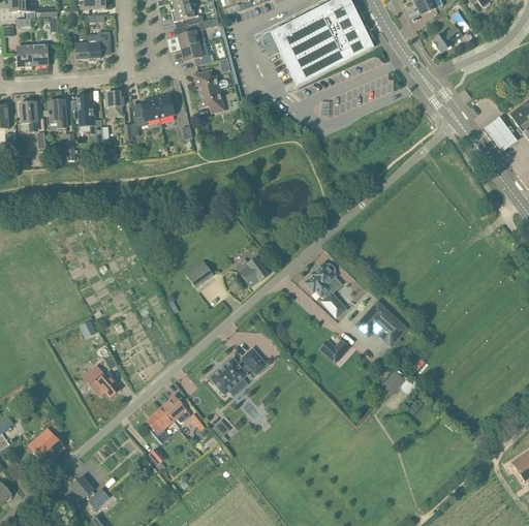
[(28,3),(27,0),(9,0),(10,10),(35,9),(34,2),(28,3)]
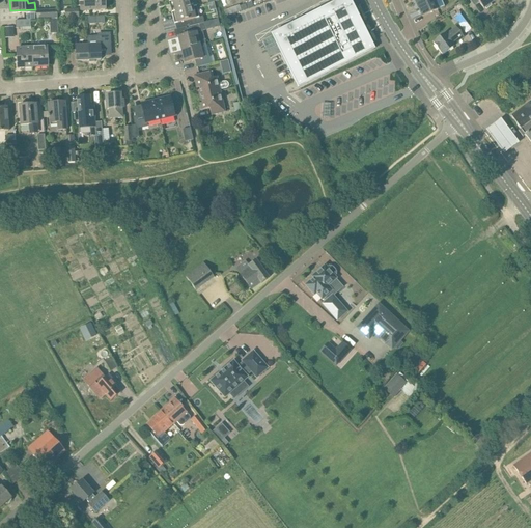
[(170,0),(172,9),(196,4),(195,0),(170,0)]
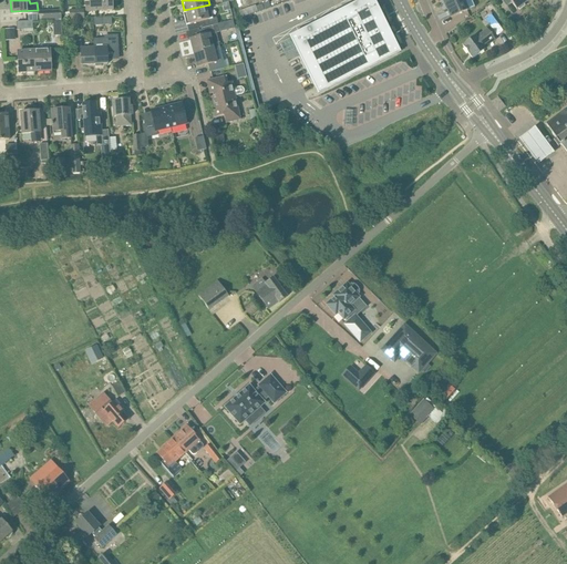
[(359,0),(297,32),(291,36),(294,41),(316,84),(319,90),(400,49),(375,0),(359,0)]
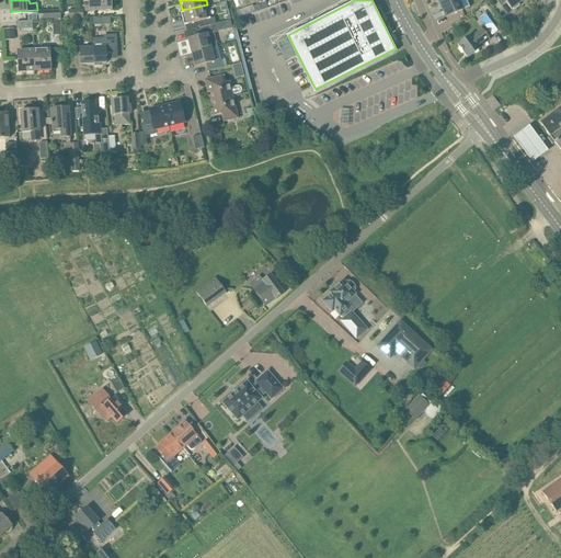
[(445,0),(441,2),(446,15),(464,8),(462,7),(470,4),(468,0),(445,0)]
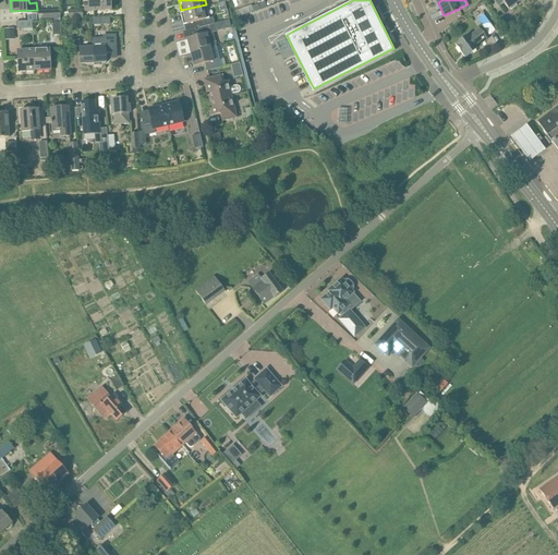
[(252,1),(238,5),(239,12),(254,8),(252,1)]
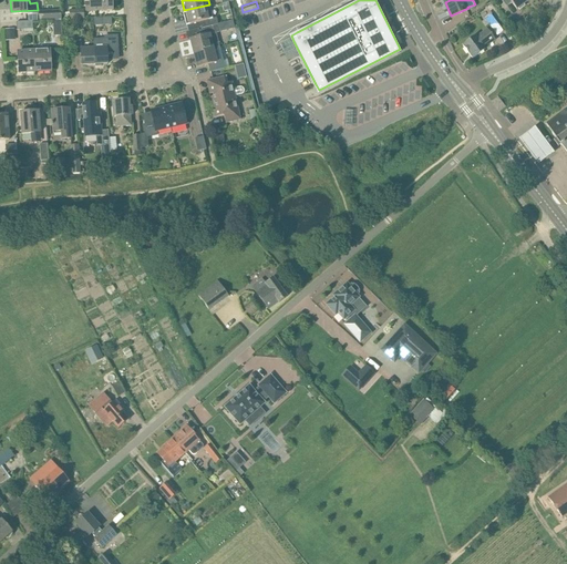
[(209,4),(184,10),(187,22),(200,19),(202,26),(214,22),(218,21),(217,14),(212,16),(209,4)]
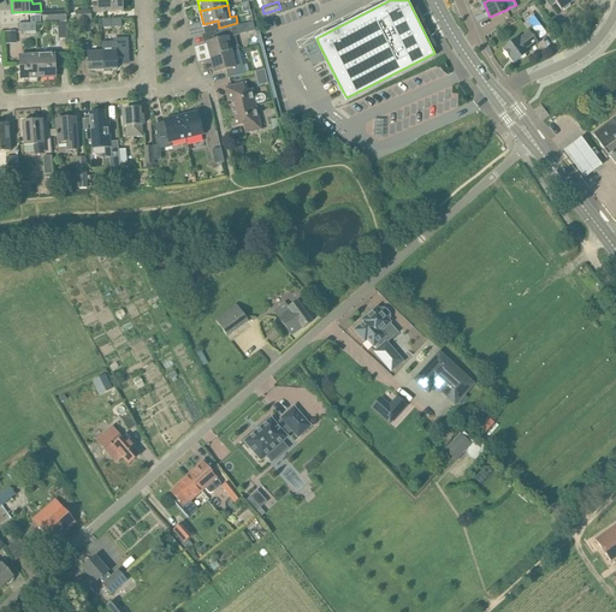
[(66,18),(66,7),(43,9),(43,19),(58,18),(66,18)]
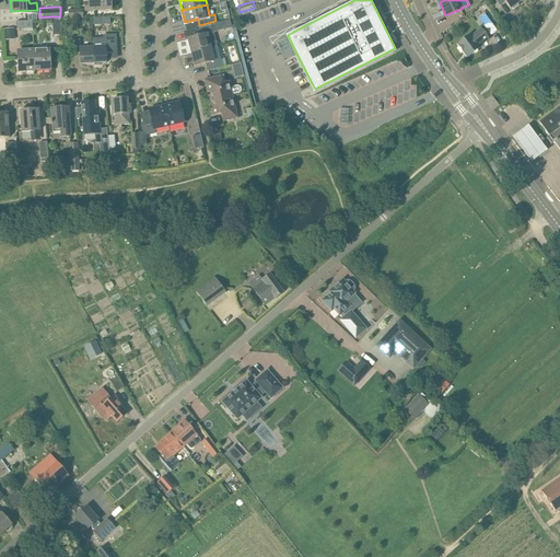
[(83,7),(69,7),(69,16),(83,16),(83,7)]
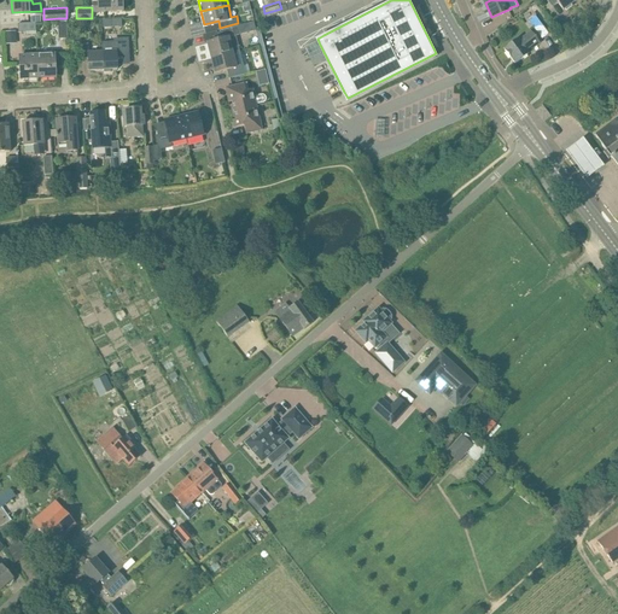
[(536,13),(529,18),(534,24),(541,19),(536,13)]
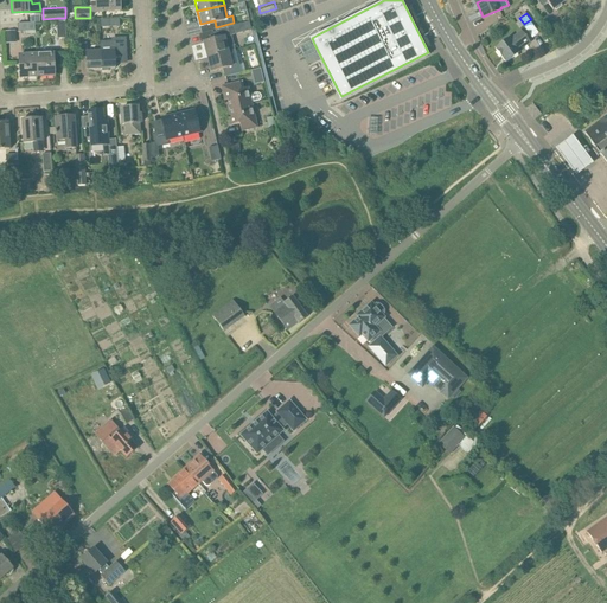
[(66,36),(65,18),(57,18),(57,36),(66,36)]
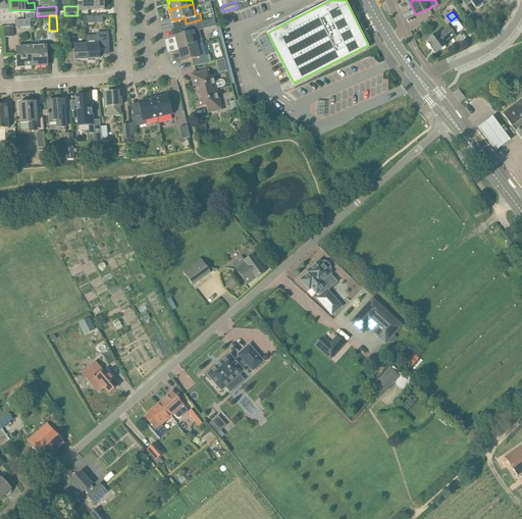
[(31,24),(31,16),(30,16),(15,17),(15,24),(22,24),(22,28),(31,28),(31,24)]
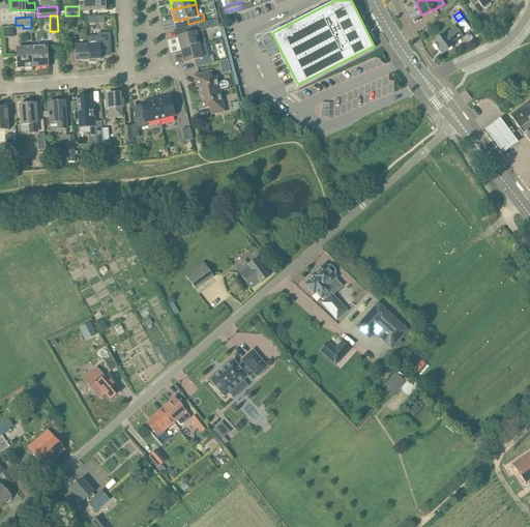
[(187,32),(178,34),(181,47),(199,42),(205,40),(202,29),(200,22),(186,26),(187,32)]
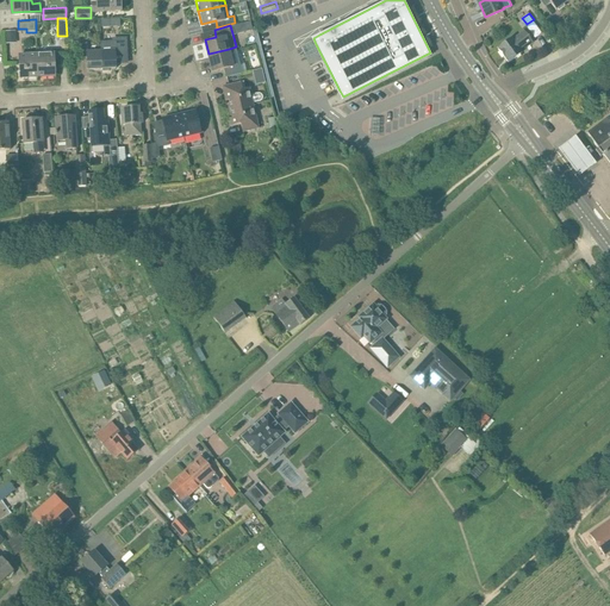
[(16,27),(5,27),(6,39),(17,39),(16,27)]
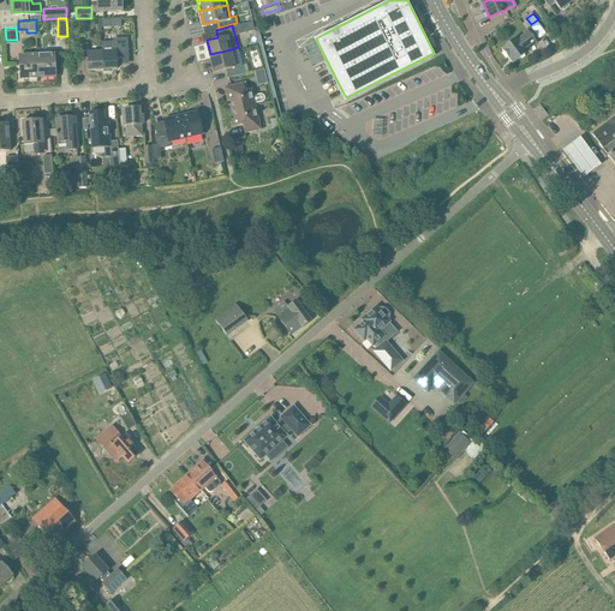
[(526,49),(538,40),(529,29),(518,39),(517,36),(503,47),(514,60),(527,51),(526,49)]
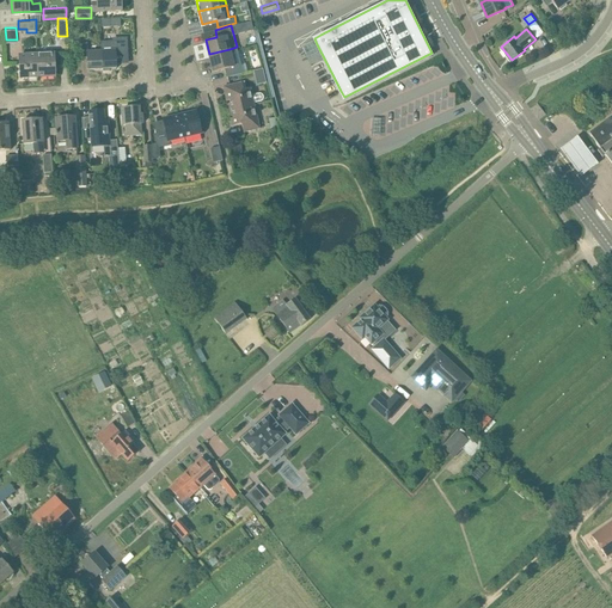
[(116,37),(101,38),(102,48),(103,66),(103,68),(111,67),(111,66),(116,66),(116,53),(123,53),(128,53),(127,35),(116,35),(116,37)]
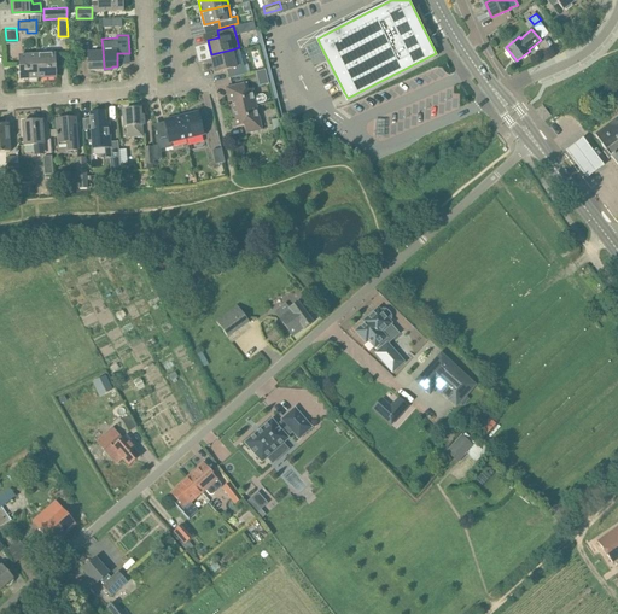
[(88,68),(104,66),(103,48),(88,50),(88,41),(81,41),(81,54),(88,54),(88,68)]
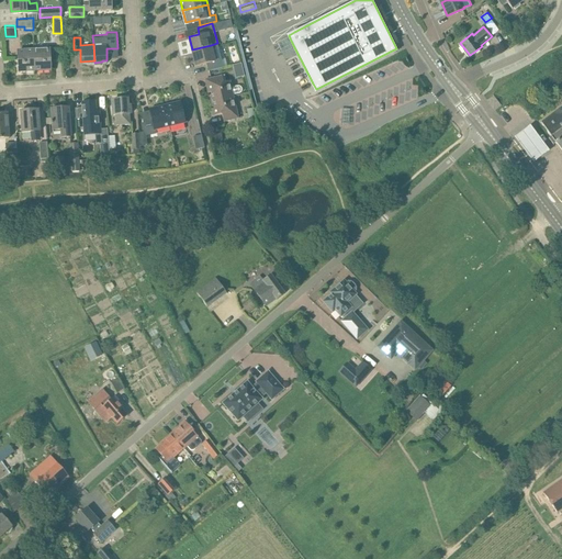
[(211,45),(192,49),(195,64),(206,62),(208,68),(221,65),(220,58),(218,56),(221,56),(217,43),(211,45)]
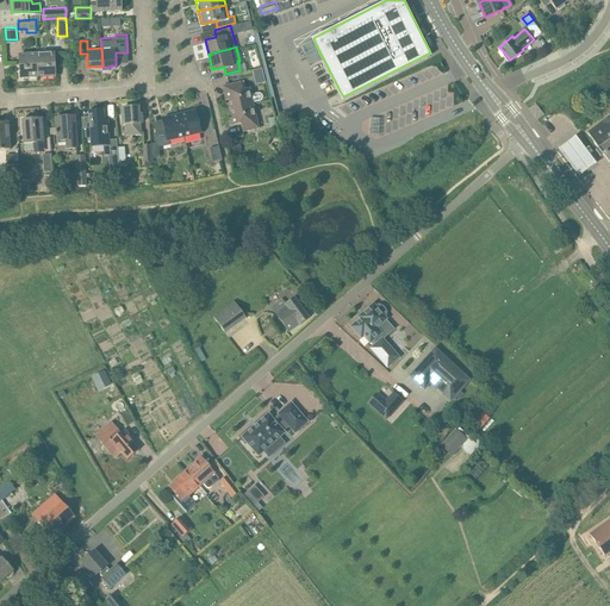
[(37,51),(38,74),(55,73),(54,50),(37,51)]
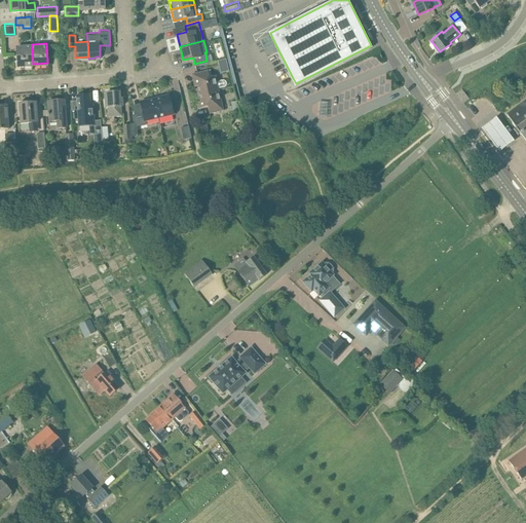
[(19,65),(33,64),(32,44),(16,45),(19,65)]
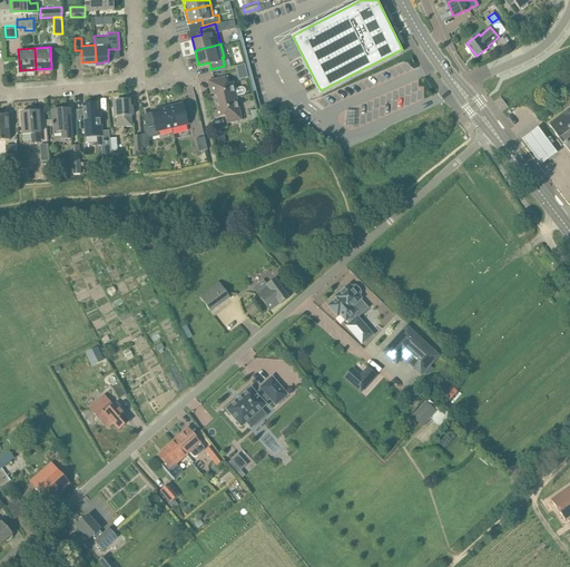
[(244,60),(235,62),(238,71),(246,70),(244,60)]
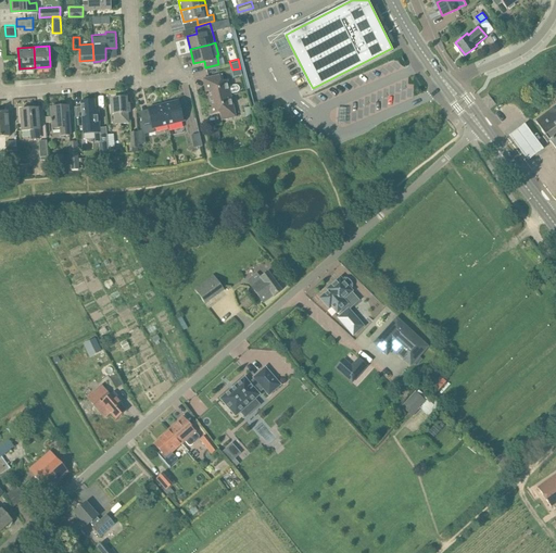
[(219,73),(203,77),(205,89),(209,89),(211,97),(231,92),(231,91),(237,90),(239,88),(239,85),(238,83),(235,83),(229,84),(228,77),(222,79),(219,73)]
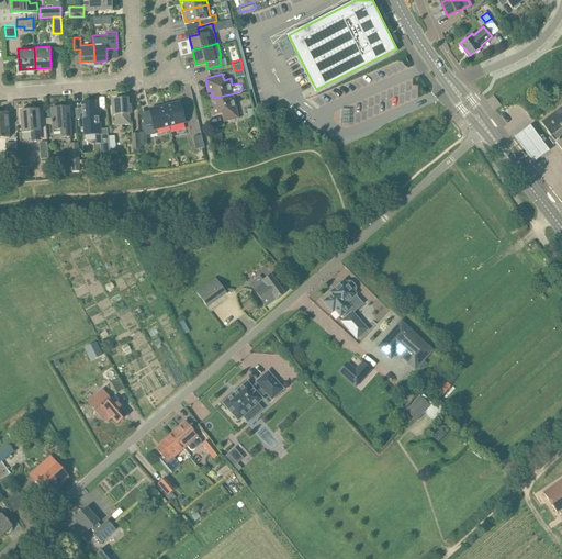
[(239,115),(234,93),(213,98),(215,105),(212,107),(214,114),(222,112),(224,120),(239,115)]
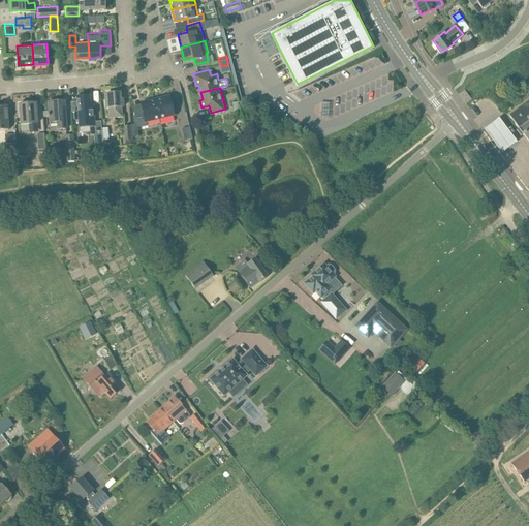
[(120,91),(106,92),(106,105),(109,105),(110,115),(122,115),(121,104),(123,104),(122,97),(121,97),(120,91)]
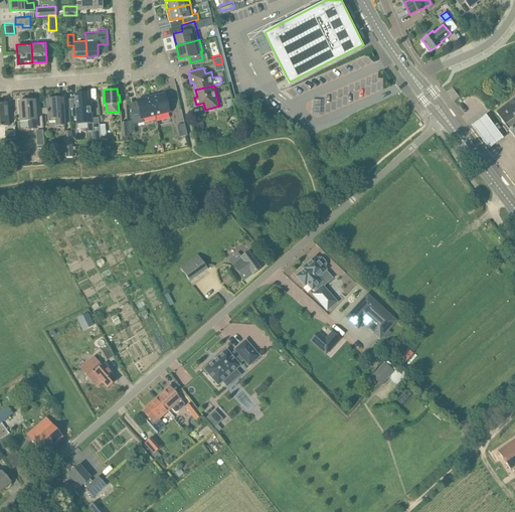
[(93,121),(92,105),(92,103),(89,103),(88,91),(74,92),(76,122),(93,121)]
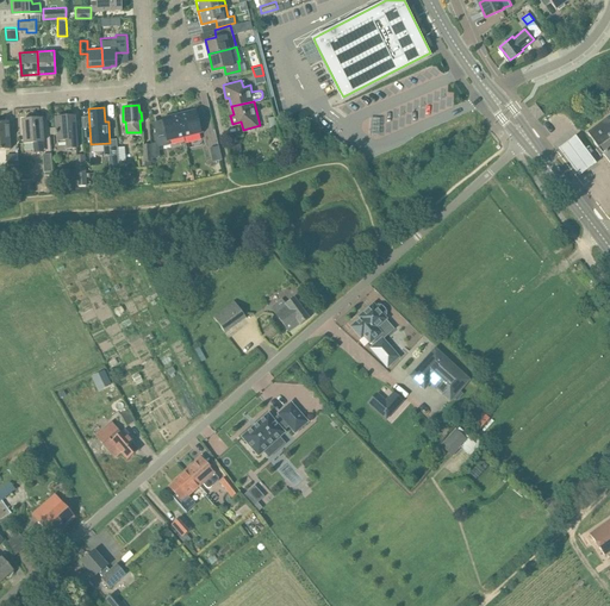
[(179,112),(185,135),(200,131),(195,108),(179,112)]
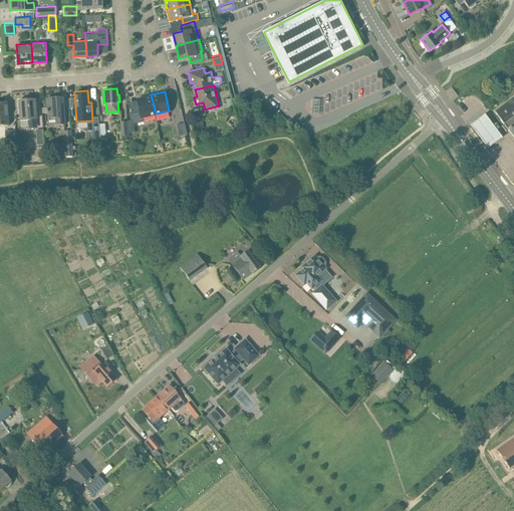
[(138,97),(142,116),(156,113),(151,94),(138,97)]
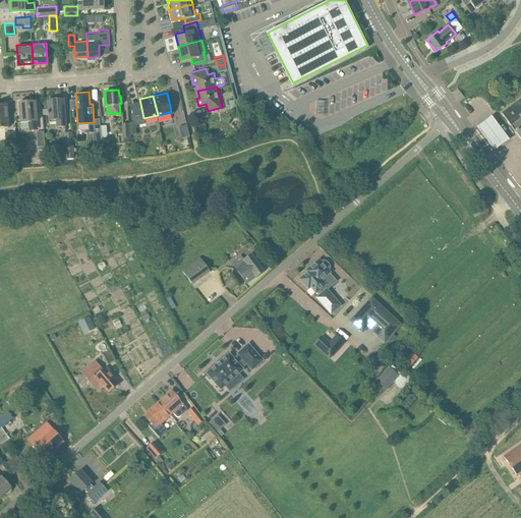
[(65,124),(65,118),(63,98),(48,99),(49,119),(57,118),(57,125),(65,124)]
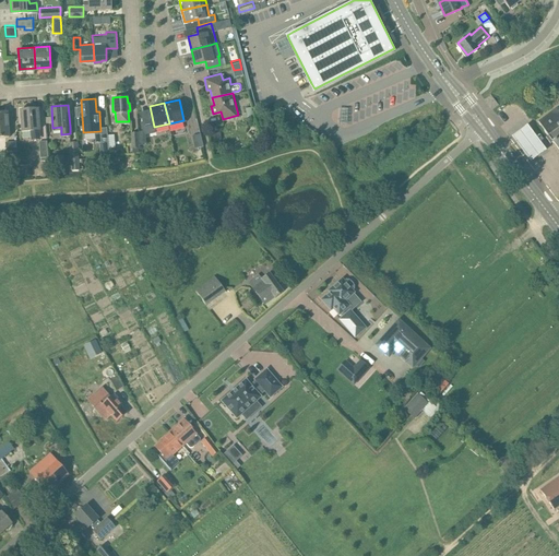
[(22,108),(21,108),(22,129),(31,128),(32,134),(40,134),(39,127),(38,107),(30,108),(28,106),(22,106),(22,108)]
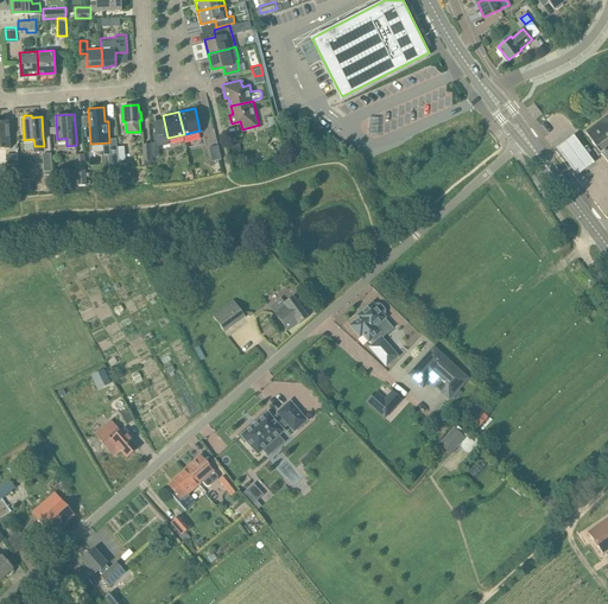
[(607,116),(607,115),(586,131),(596,145),(607,137),(607,116)]
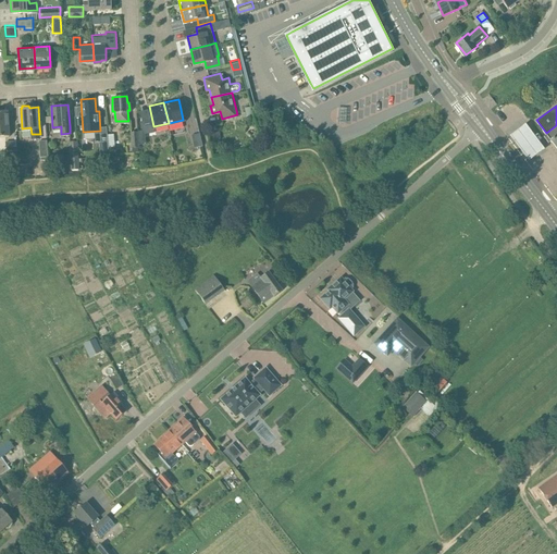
[(0,134),(9,134),(8,110),(0,110),(0,134)]
